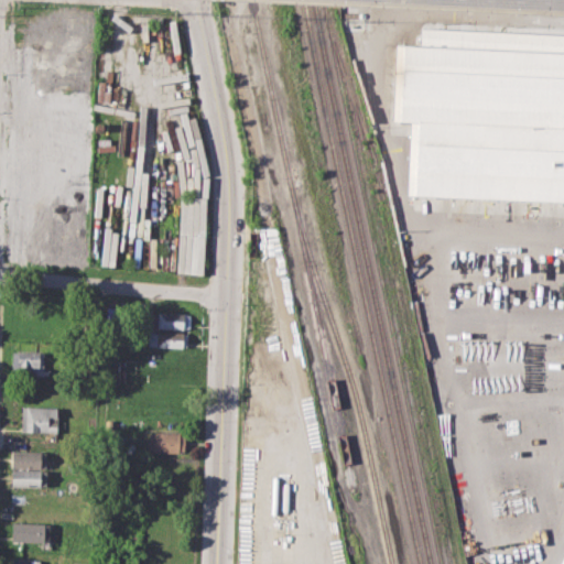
[(420,26),(563,30),(563,197),(407,192),(410,122),(388,121),(392,44),(419,45),(420,26)]
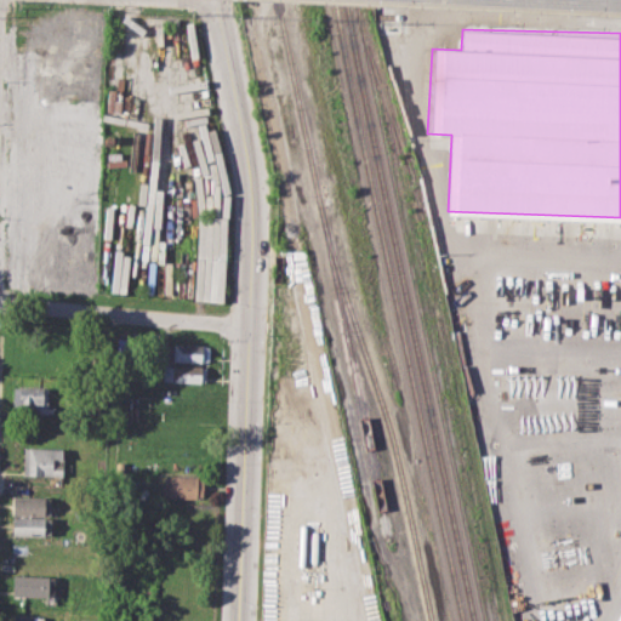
[(169,343),(209,346),(208,363),(167,360),(169,343)]
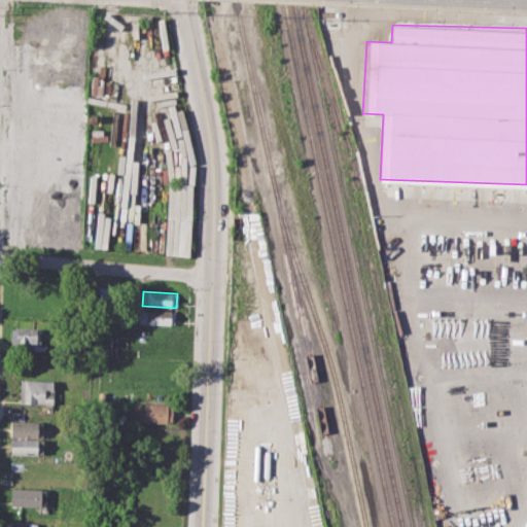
[(140,309),(175,310),(174,324),(140,322),(140,309)]
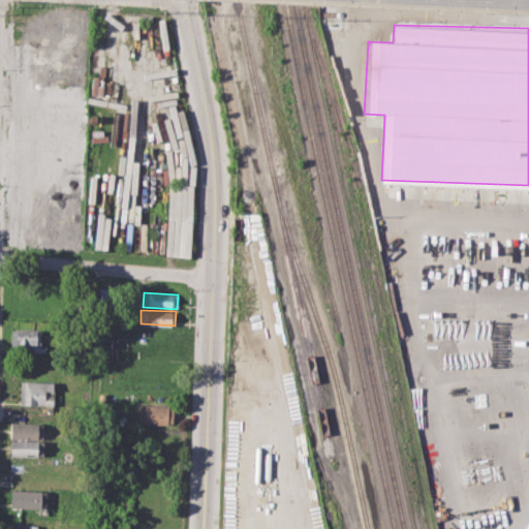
[(10,329),(41,330),(41,345),(47,345),(45,352),(9,351),(10,329)]
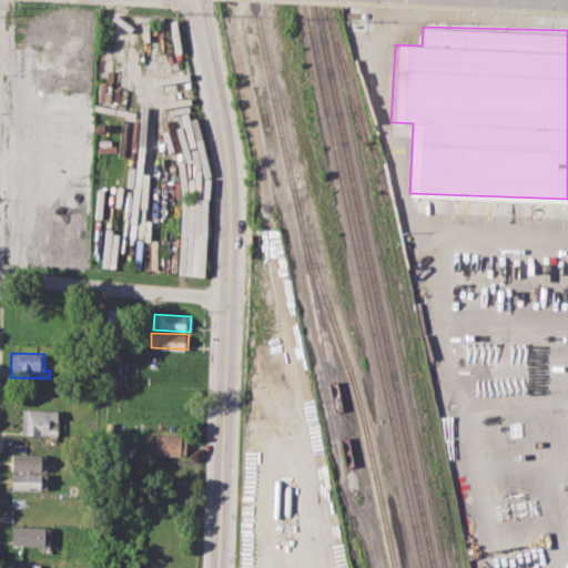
[(22,409),(59,409),(59,435),(22,434),(22,409)]
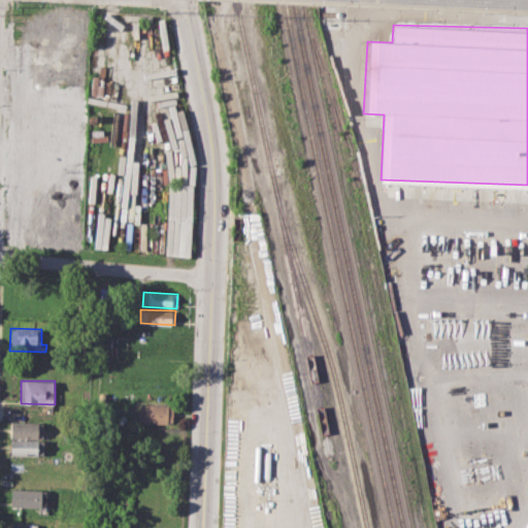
[(138,408),(144,408),(144,402),(172,404),(171,424),(137,423),(138,408)]
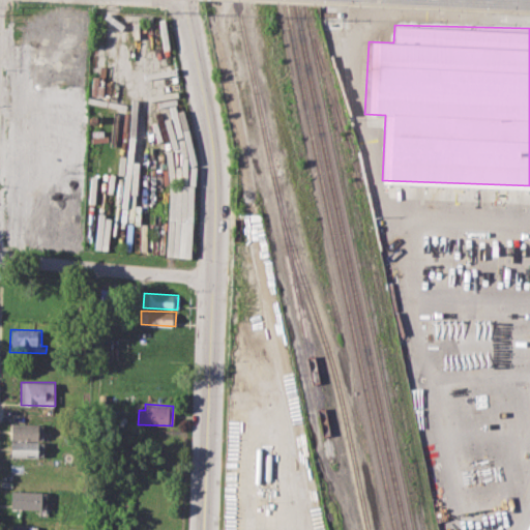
[(11,422),(43,423),(43,438),(10,437),(11,422)]
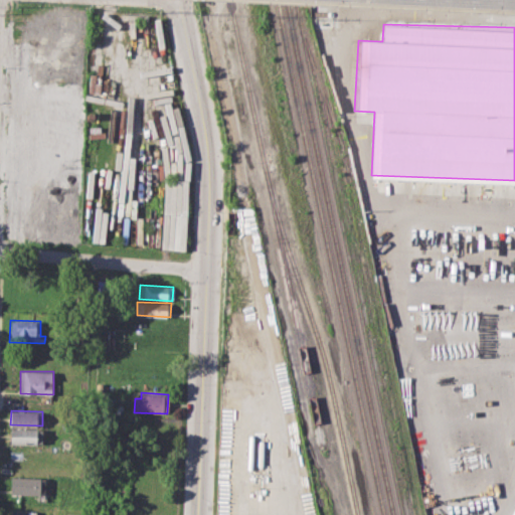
[(10,427),(43,428),(43,445),(9,444),(10,427)]
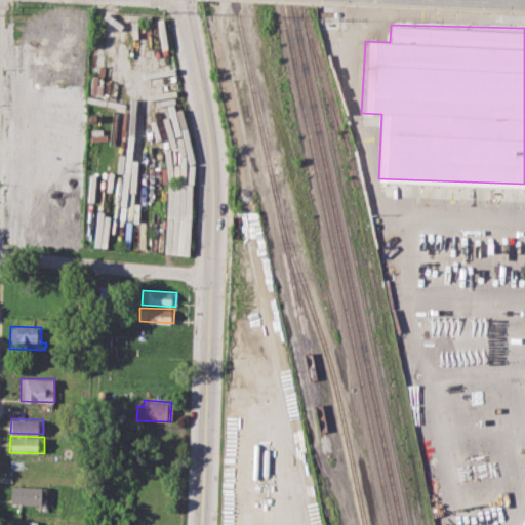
[(13,454),(40,455),(40,461),(45,462),(44,474),(19,472),(19,463),(13,463),(13,454)]
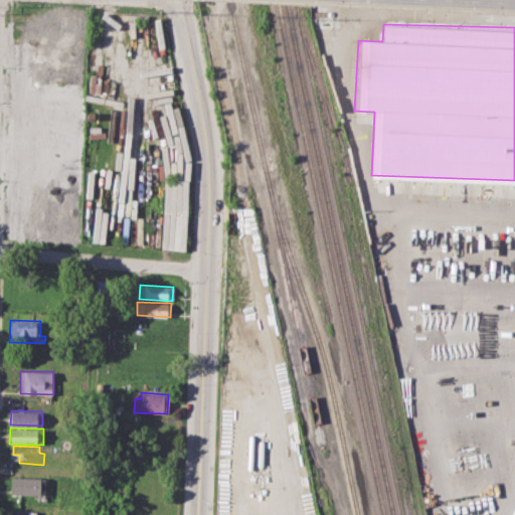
[(11,476),(46,478),(46,496),(10,495),(11,476)]
